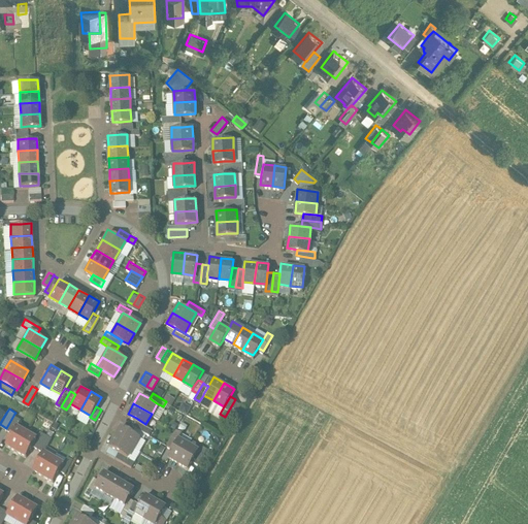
[(21,418),(14,414),(6,428),(11,431),(15,424),(17,425),(21,418)]
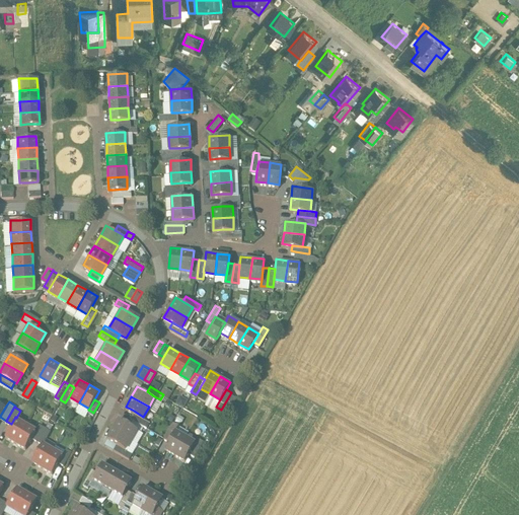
[(143,417),(134,411),(131,417),(133,418),(143,424),(146,426),(149,420),(143,417)]
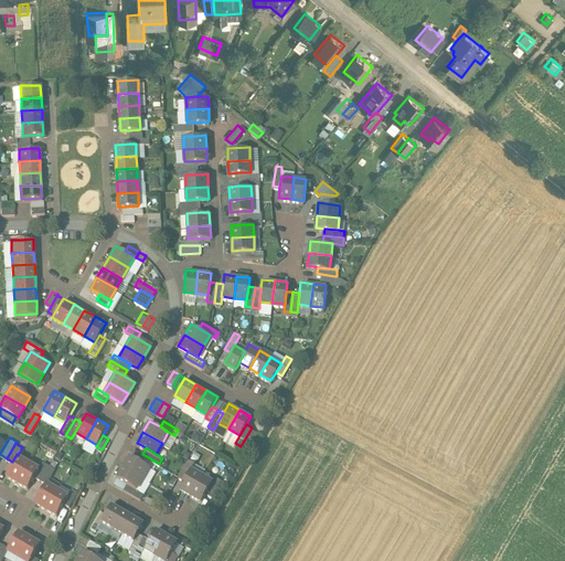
[(12,462),(6,474),(17,480),(28,461),(18,455),(17,454),(12,462)]
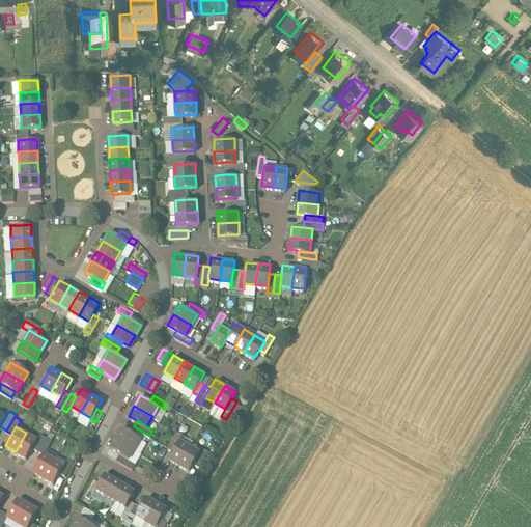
[(133,433),(122,426),(116,437),(134,447),(140,437),(133,433)]
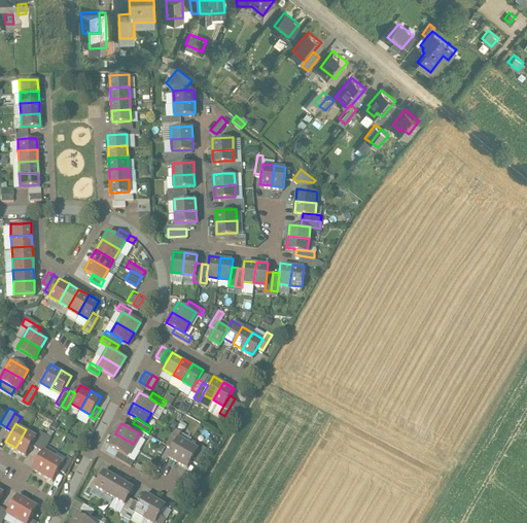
[(145,430),(135,424),(132,429),(139,433),(142,436),(145,430)]
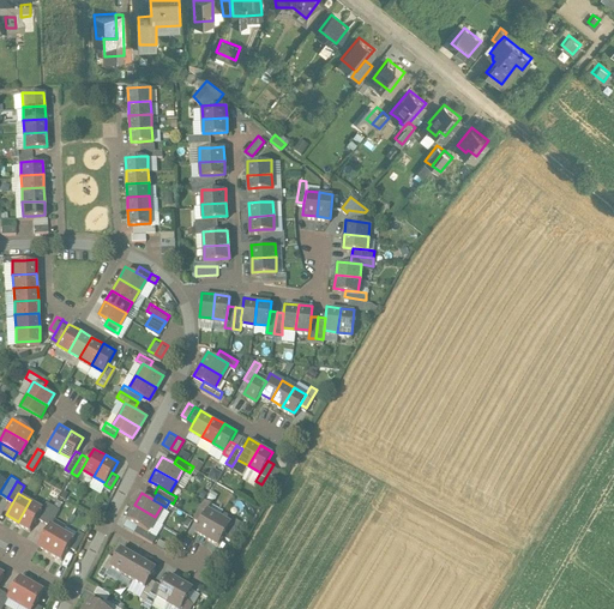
[(205,498),(194,516),(200,520),(208,507),(211,501),(205,498)]
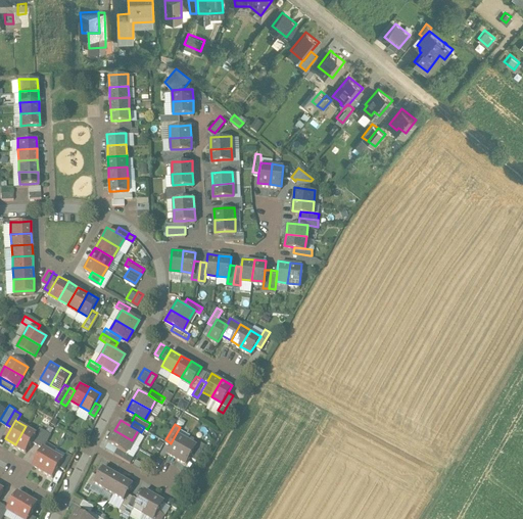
[(40,425),(36,432),(32,439),(37,442),(45,428),(40,425)]
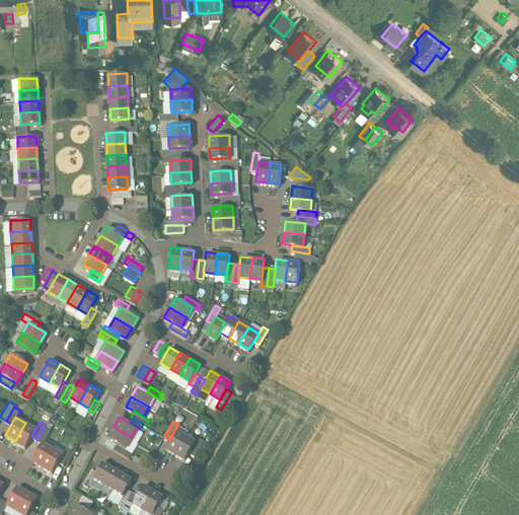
[(25,423),(15,441),(25,446),(31,436),(35,429),(25,423)]
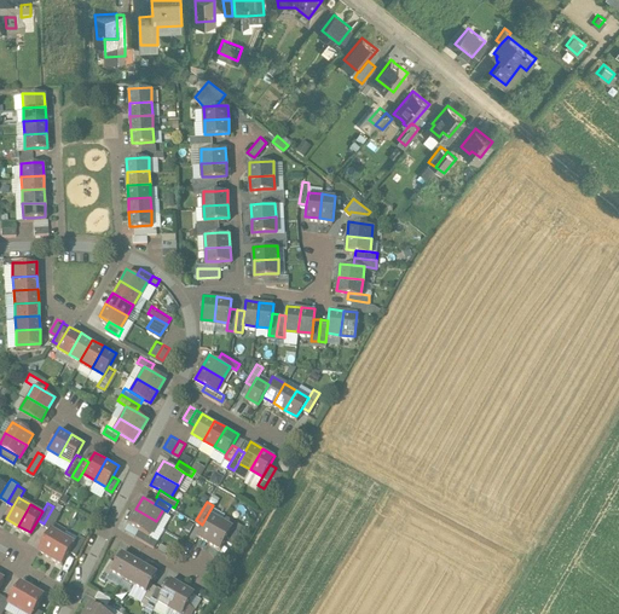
[(61,511),(53,507),(44,523),(50,527),(51,527),(61,511)]
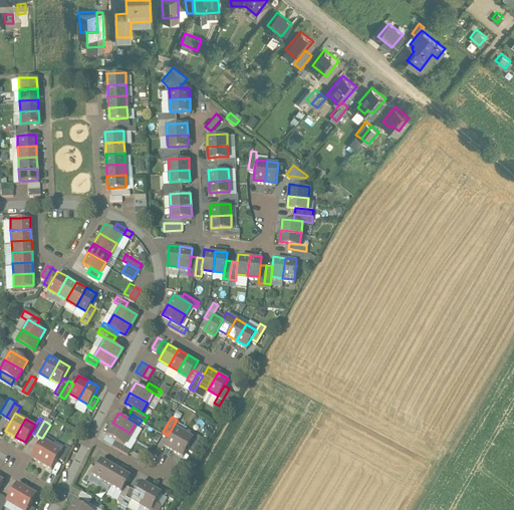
[(130,433),(112,423),(106,433),(115,438),(123,443),(130,433)]
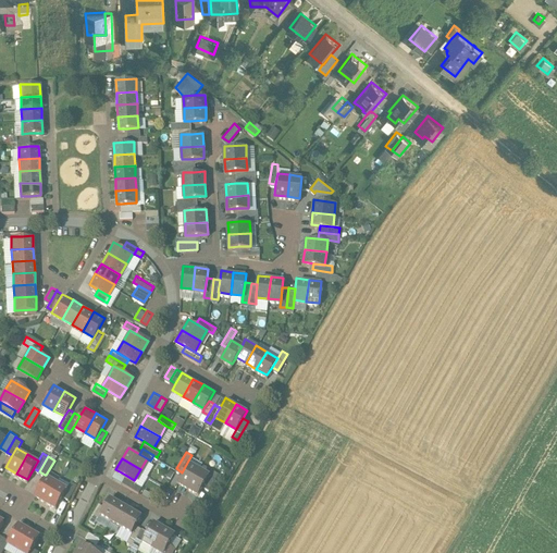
[(182,472),(177,480),(187,486),(199,467),(188,461),(182,472)]
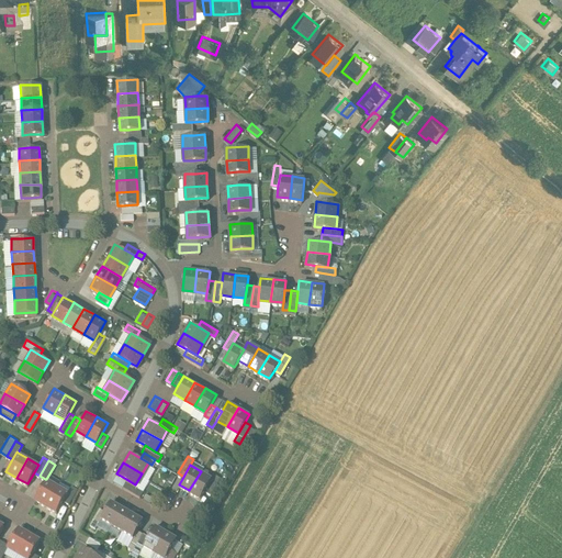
[(201,471),(189,490),(200,497),(204,489),(211,478),(201,471)]
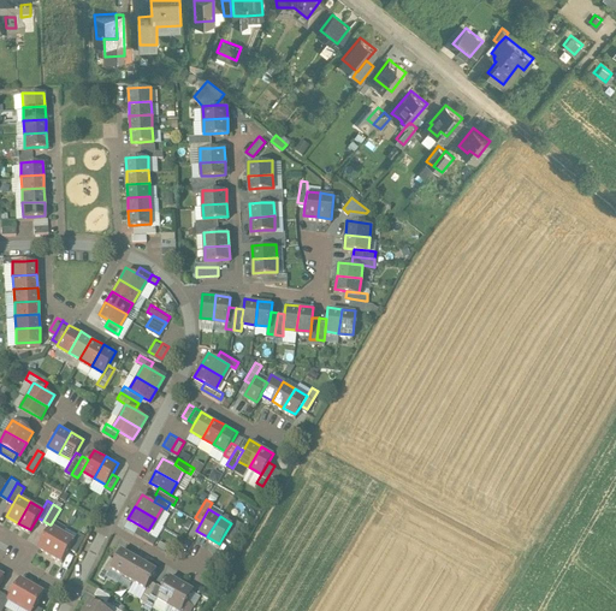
[(231,523),(224,535),(231,539),(242,521),(236,517),(231,523)]
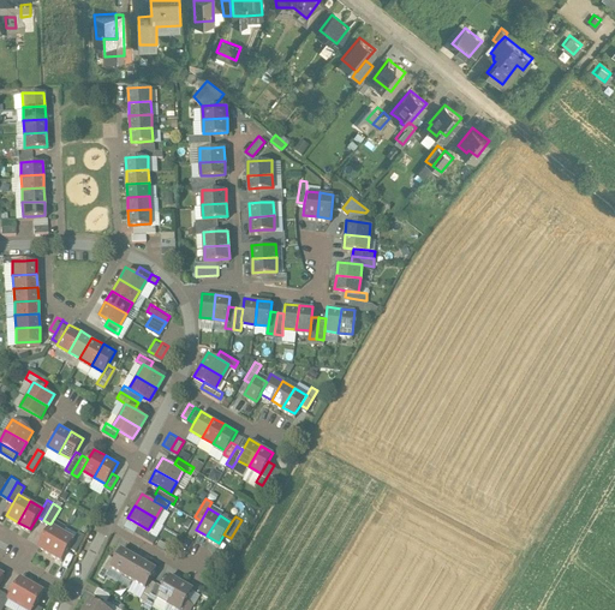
[(49,524),(39,544),(51,551),(63,531),(51,524),(49,524)]
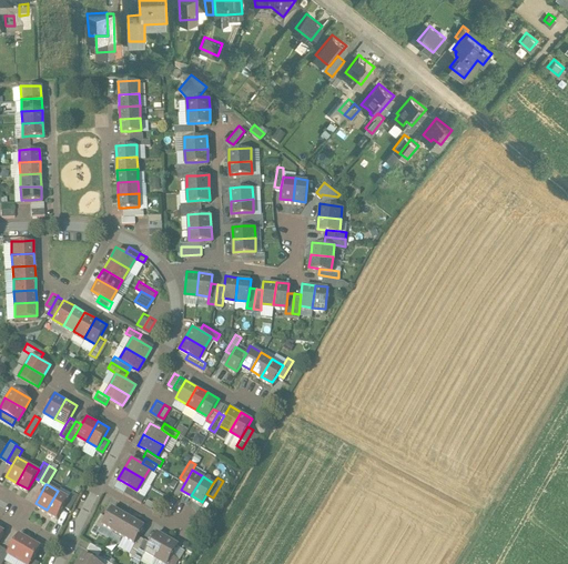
[(137,490),(128,484),(124,490),(141,500),(144,494),(137,490)]
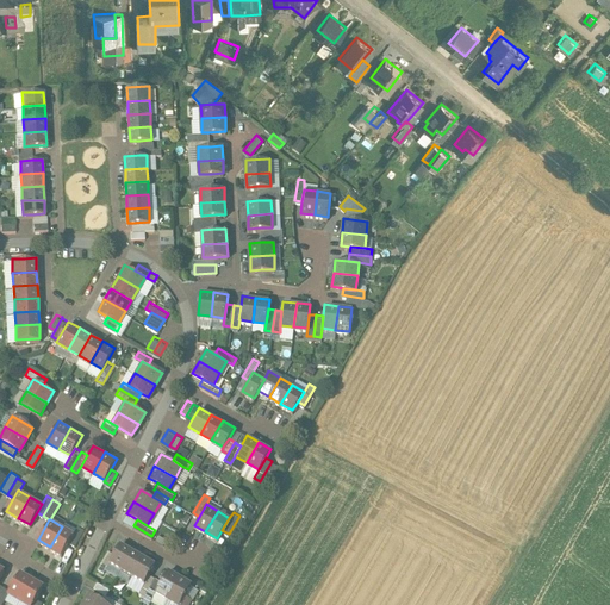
[(85,529),(78,524),(73,532),(74,532),(69,541),(75,544),(85,529)]
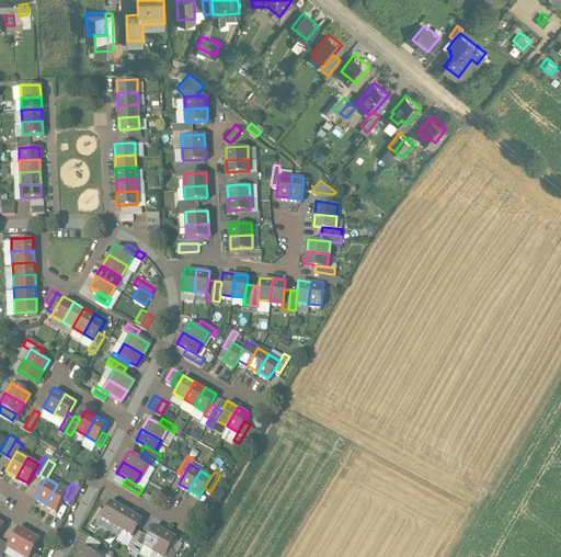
[(67,490),(57,485),(46,503),(56,510),(64,498),(68,490),(67,490)]
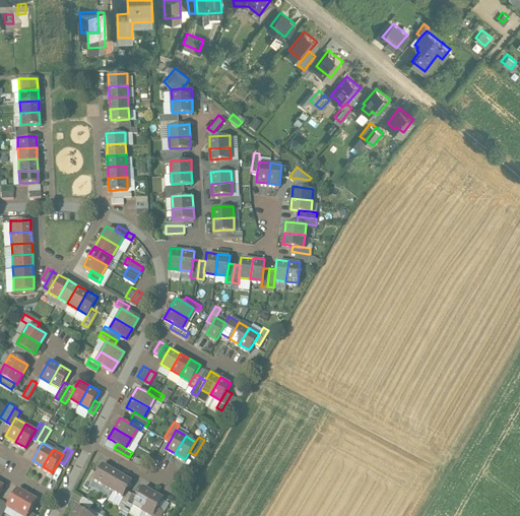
[(113,467),(103,462),(98,470),(93,478),(103,484),(113,467)]
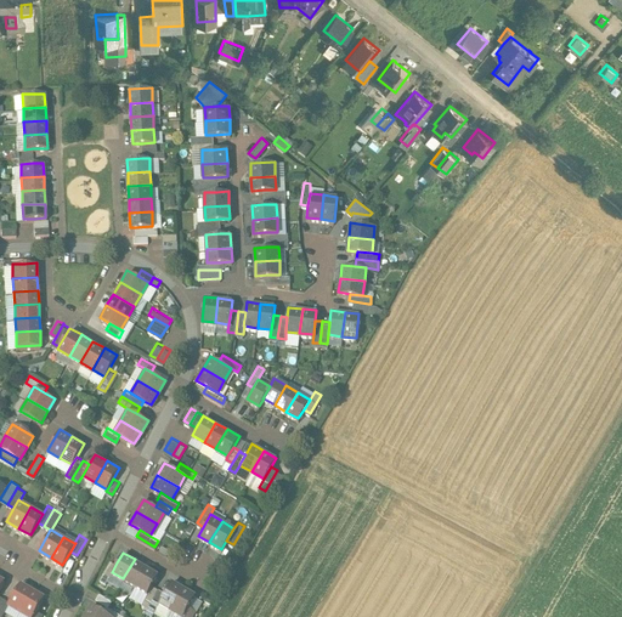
[(111,559),(100,578),(106,582),(112,572),(117,562),(111,559)]
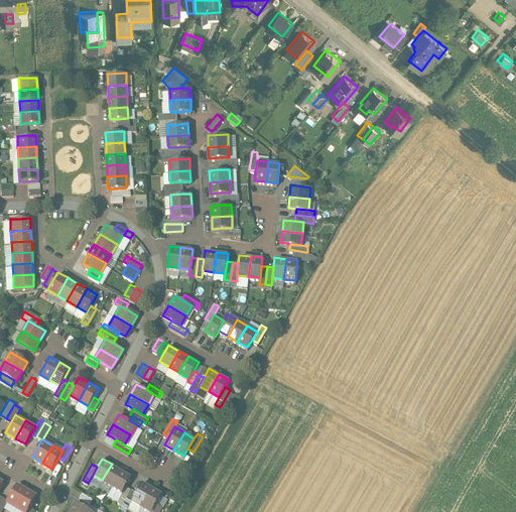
[(112,464),(102,480),(112,486),(121,470),(112,464)]
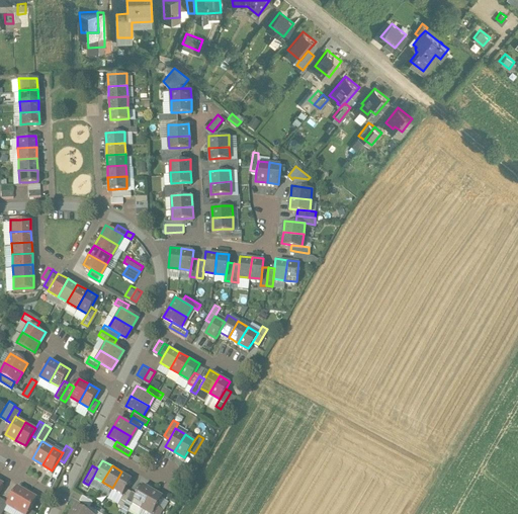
[(121,472),(112,488),(122,494),(126,486),(132,478),(121,472)]
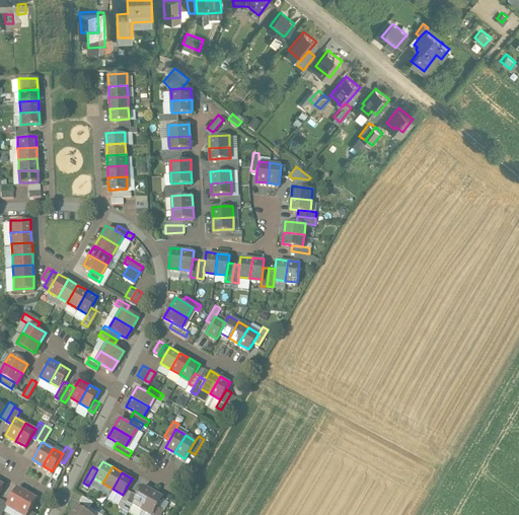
[(153,490),(143,485),(137,494),(133,502),(142,508),(143,508),(153,490)]
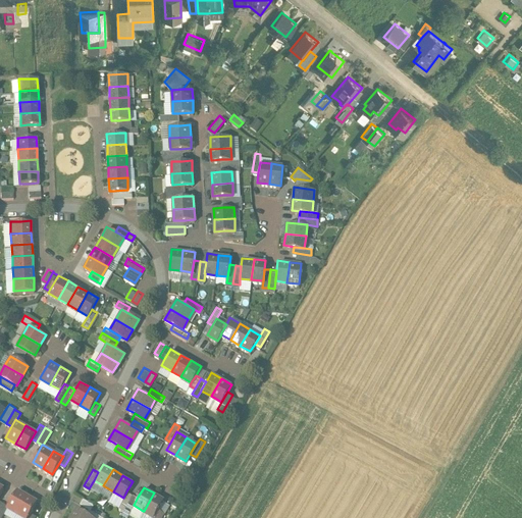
[(8,504),(6,506),(7,507),(16,512),(27,495),(17,488),(8,504)]
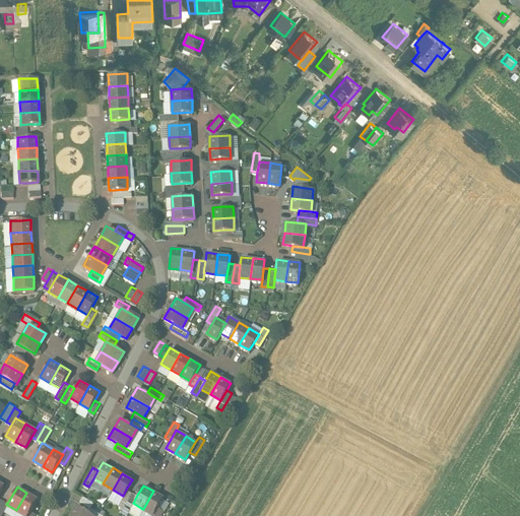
[(123,496),(118,504),(123,507),(132,492),(132,491),(127,488),(123,496)]
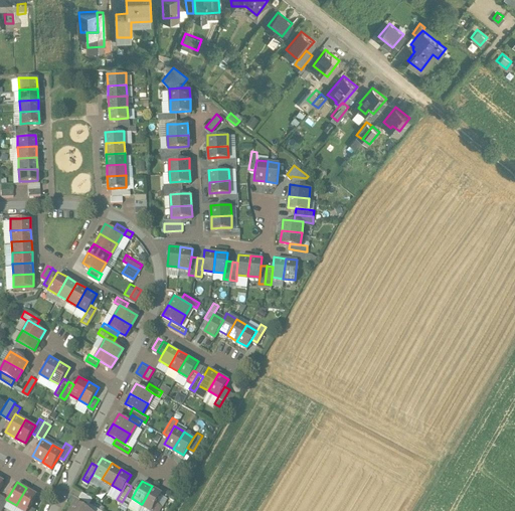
[(162,492),(152,486),(142,504),(151,509),(151,510),(156,501),(162,492)]
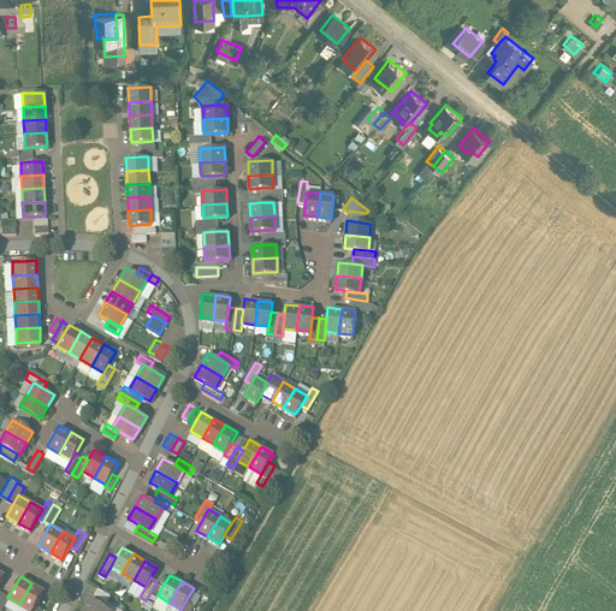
[(157,582),(146,600),(153,604),(158,595),(163,586),(157,582)]
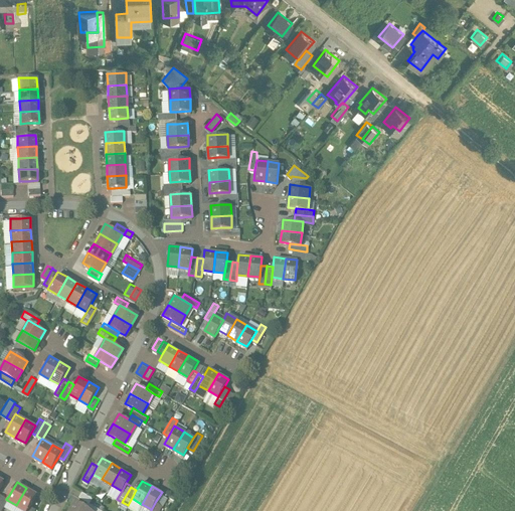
[(36,494),(26,488),(16,505),(26,510),(30,504),(36,494)]
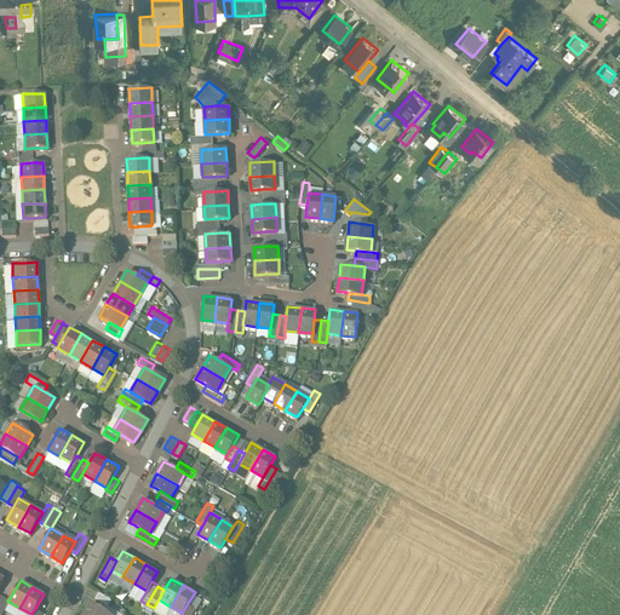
[(112,597),(99,590),(96,596),(105,602),(108,603),(112,597)]
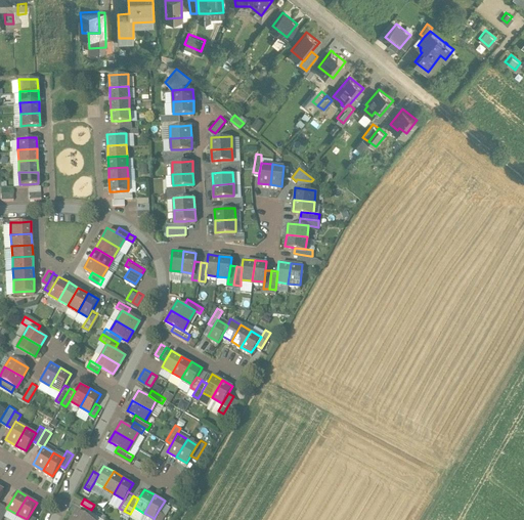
[(86,514),(77,509),(71,519),(73,519),(93,519),(95,519),(86,514)]
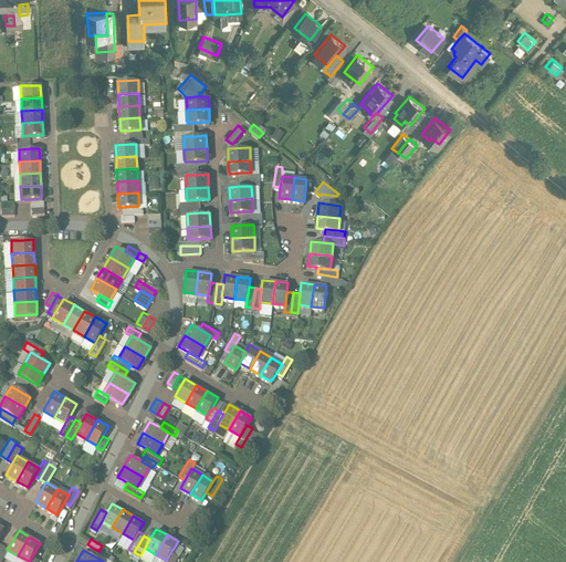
[(98,551),(96,550),(93,555),(103,561),(104,561),(111,561),(113,560),(98,551)]
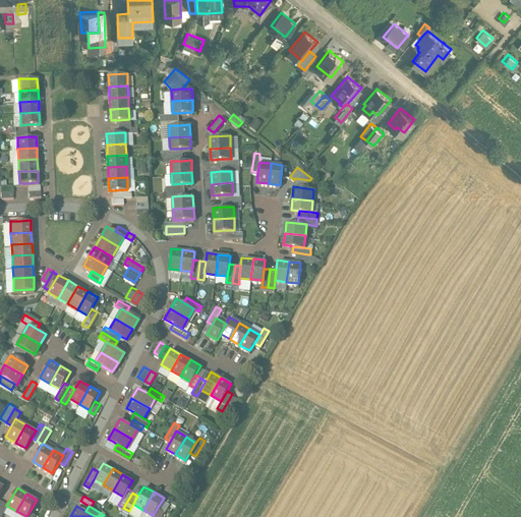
[(158,507),(153,516),(153,515),(151,516),(159,516),(164,510),(158,507)]
